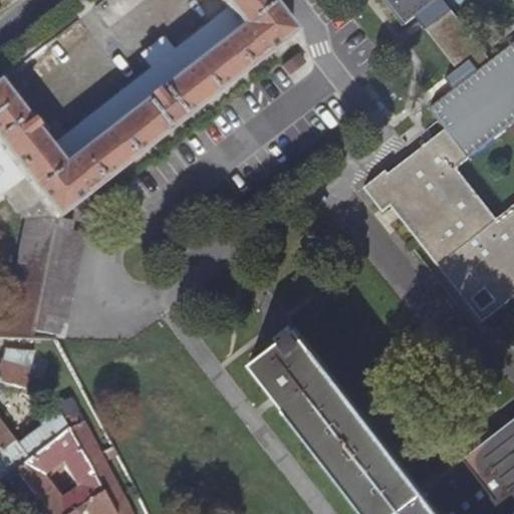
[(23,180),(42,204),(58,221),(293,37),(264,0),(216,0),(227,13),(176,52),(166,41),(145,57),(155,70),(49,153),(0,90),(0,184),(7,193),(23,180)]
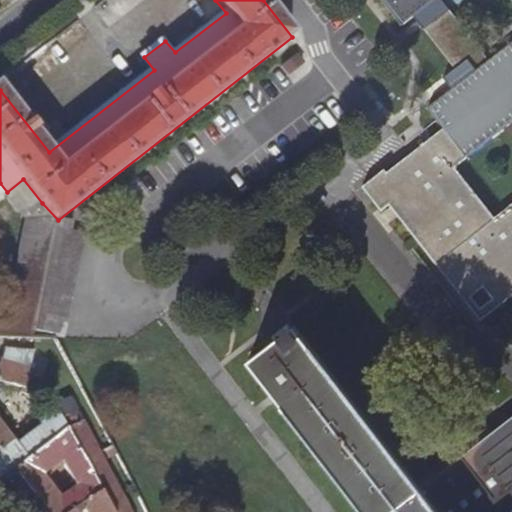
[(378,0),(400,27),(433,0),(378,0)]
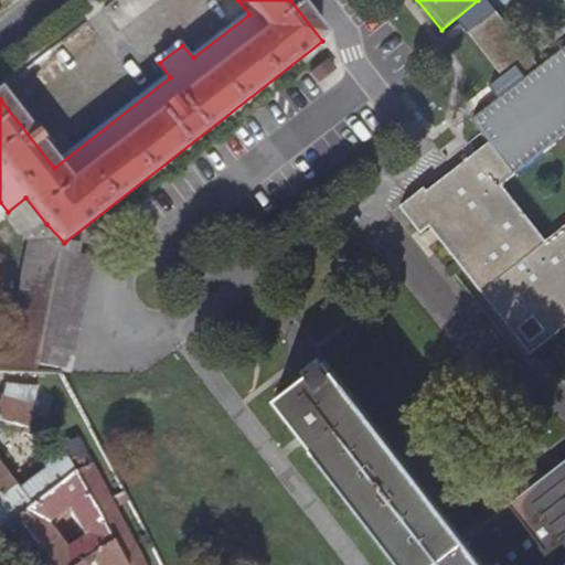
[(491,10),(464,32),(499,76),(526,54),(491,10)]
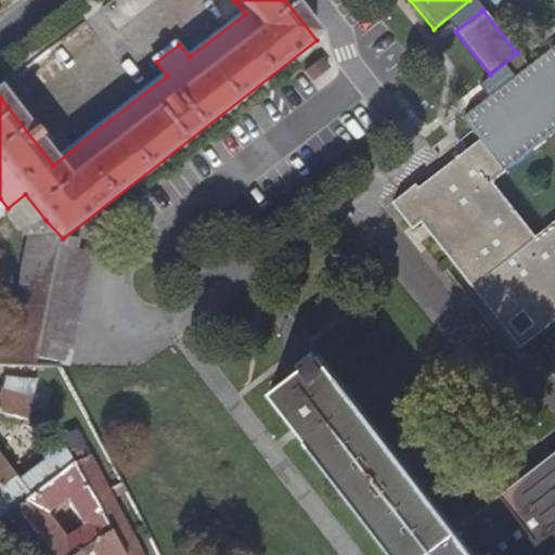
[(554,221),(534,237),(533,235),(492,183),(554,133),(554,44),(464,117),(481,139),(418,188),(417,185),(391,204),(412,230),(421,223),(469,286),(495,320),(521,299),(544,330),(554,321),(554,221)]
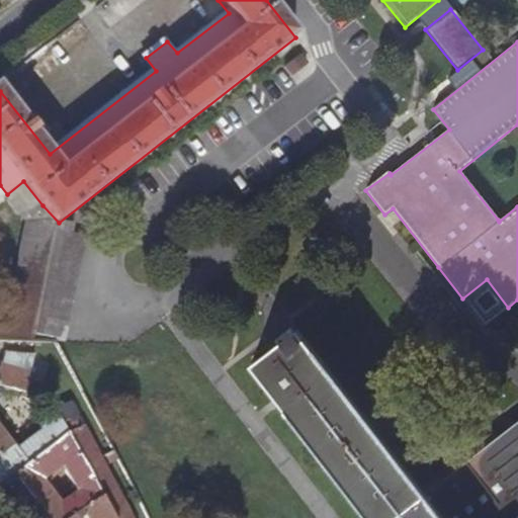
[(7,194),(28,226),(30,213),(42,205),(23,181),(7,194)]
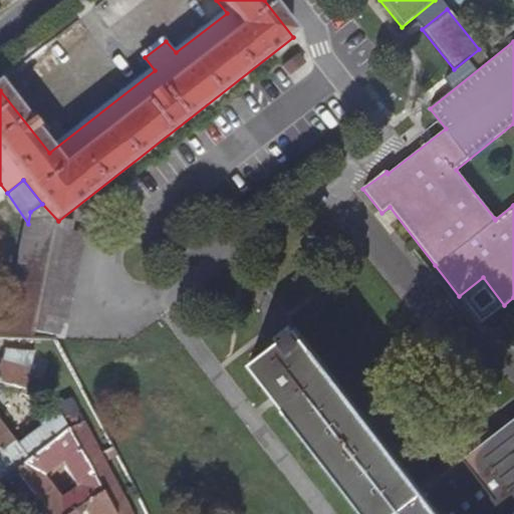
[(0,312),(0,337),(55,339),(65,339),(84,237),(54,231),(54,224),(58,221),(42,204),(30,212),(28,224),(12,313),(0,312)]
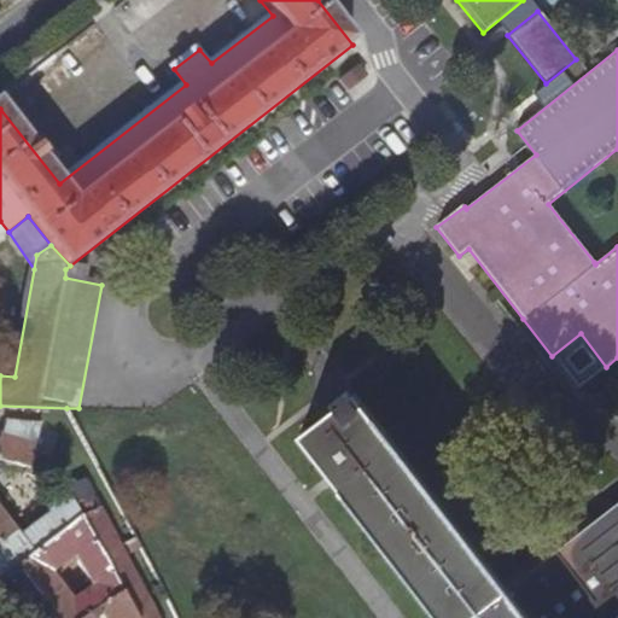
[(584,386),(606,367),(581,333),(552,356),(578,390),(584,386)]
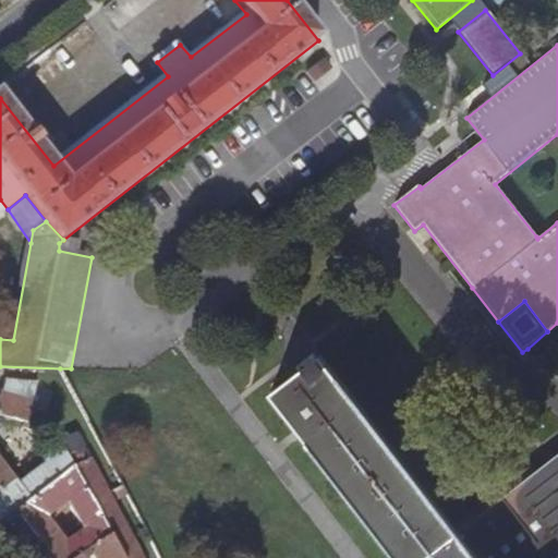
[(557,557),(557,461),(457,538),(342,389),(319,360),(316,363),(312,358),(300,367),(304,372),(271,397),(293,427),(393,557),(557,557)]
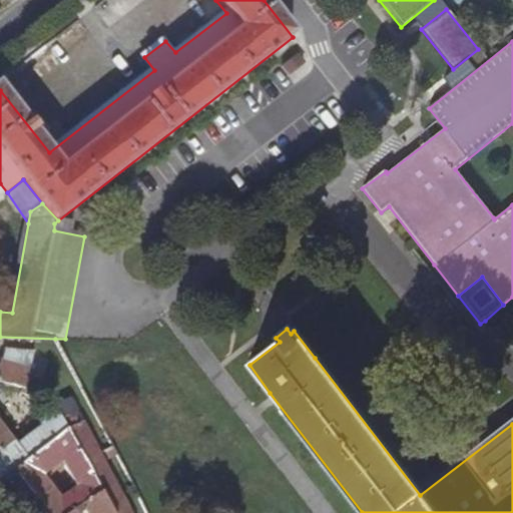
[(32,367),(34,356),(4,354),(0,369),(0,386),(7,390),(24,395),(28,377),(37,378),(39,367),(32,367)]
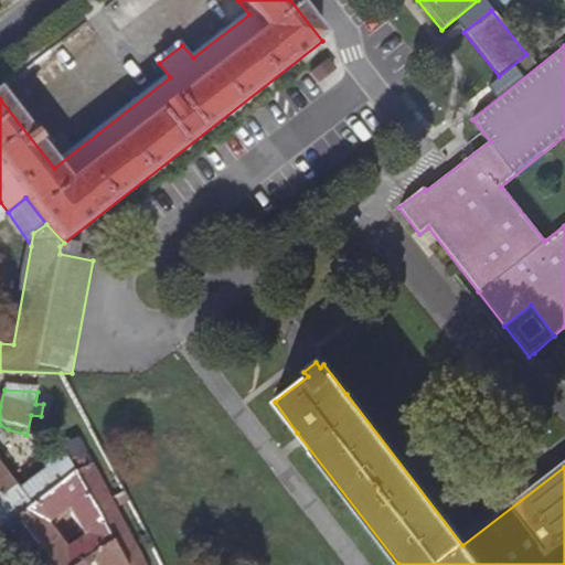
[(45,394),(38,392),(35,404),(43,404),(45,394)]
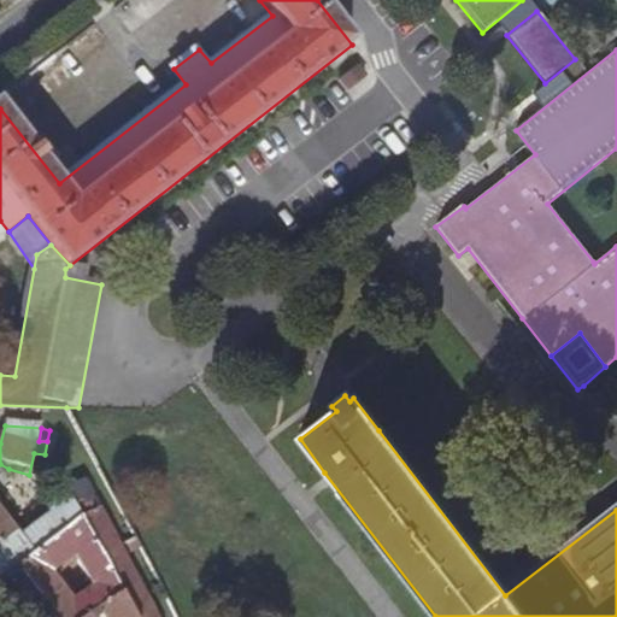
[(0,583),(80,524),(64,499),(46,512),(54,523),(37,534),(34,528),(19,540),(0,515),(0,474),(9,469),(0,464),(0,583)]
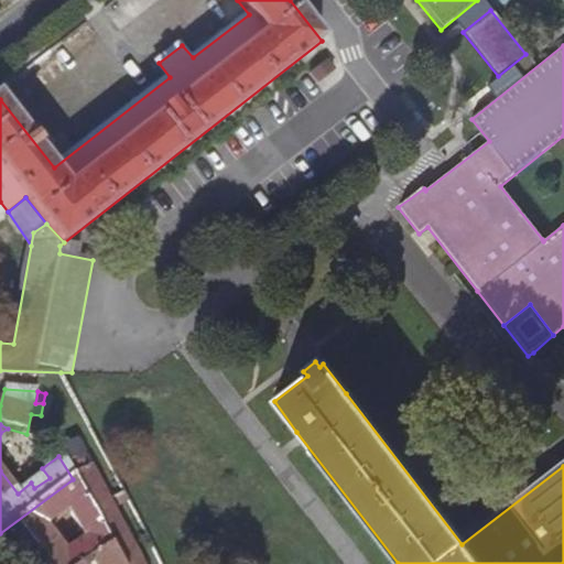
[(93,514),(109,505),(76,444),(57,455),(58,456),(73,479),(93,514)]
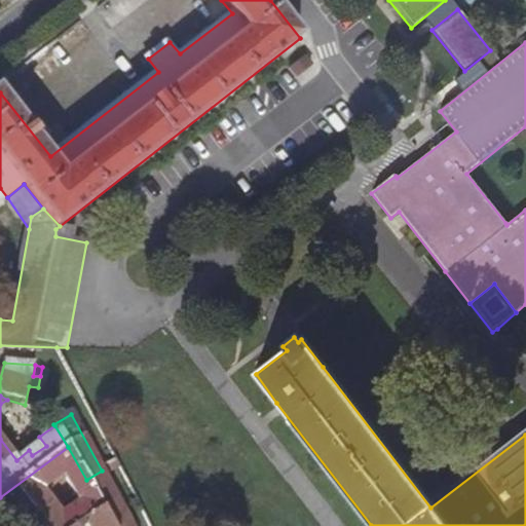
[(0,497),(0,505),(17,525),(79,525),(104,512),(86,480),(68,447),(0,497)]
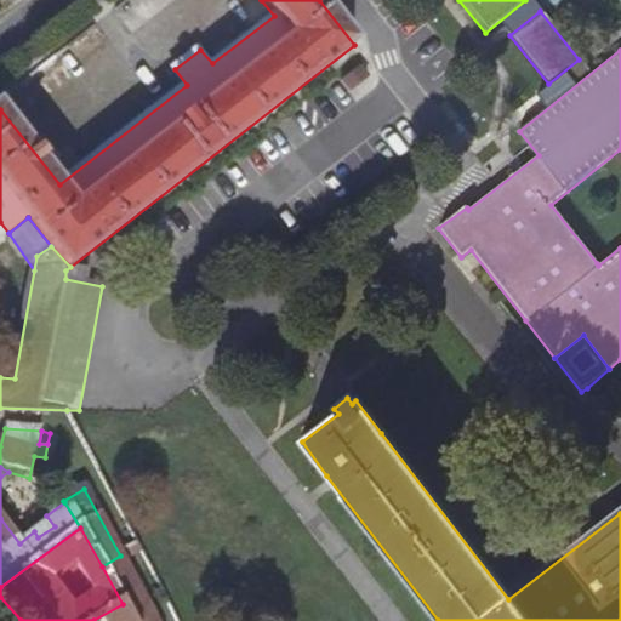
[(155,620),(120,556),(102,567),(123,604),(130,620),(155,620)]
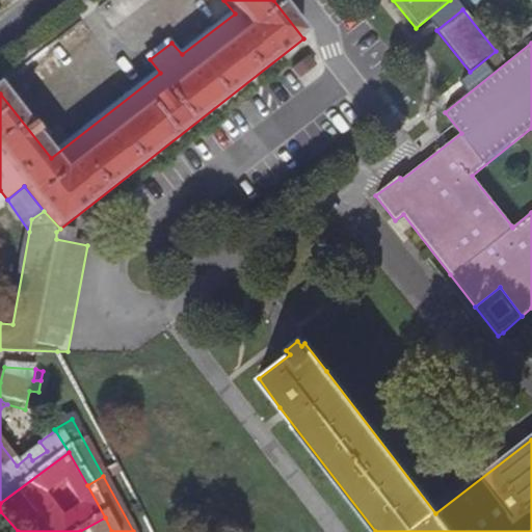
[(80,531),(111,531),(105,517),(80,531)]
